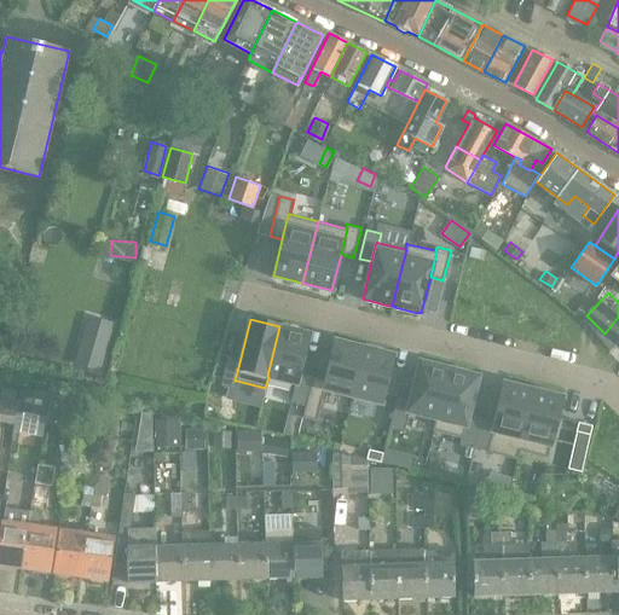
[(279,326),(267,376),(268,377),(295,383),(296,383),(299,372),(310,334),(279,326)]
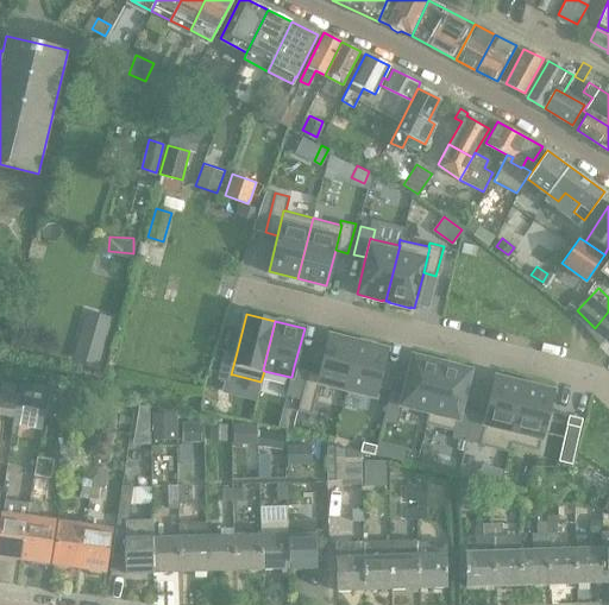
[(320,372),(318,383),(319,383),(346,390),(358,341),(330,334),(320,372)]
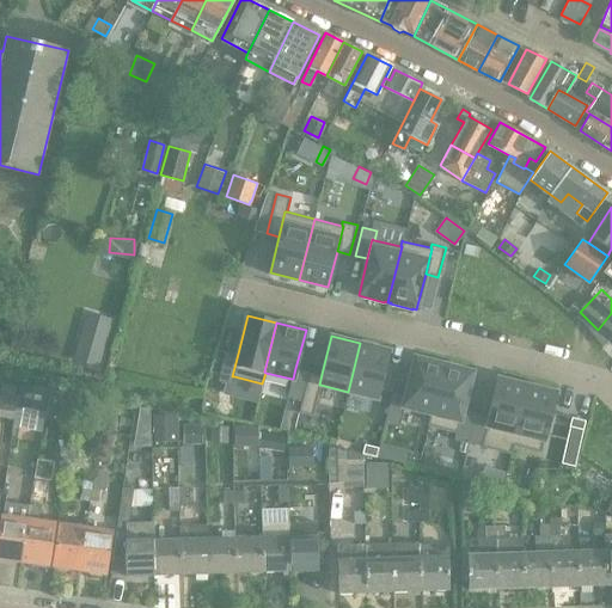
[(360,343),(348,392),(377,399),(379,388),(386,362),(389,350),(360,343)]
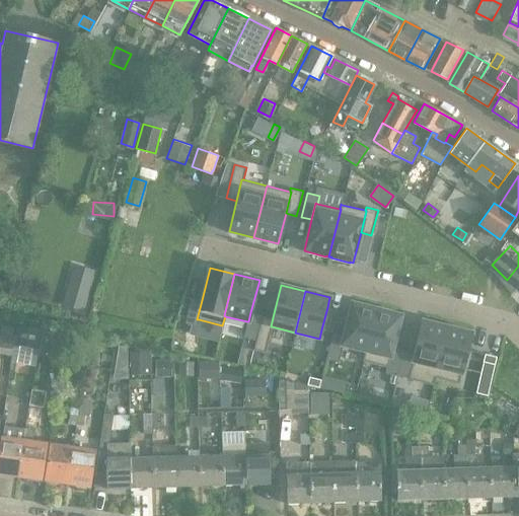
[(191,298),(184,322),(197,325),(199,319),(197,319),(202,300),(191,298)]
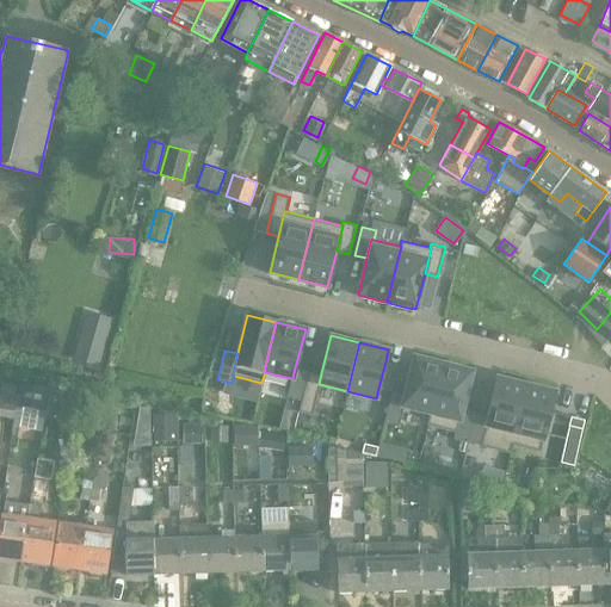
[(405,395),(401,406),(403,407),(430,413),(443,364),(439,363),(440,361),(418,355),(418,357),(414,355),(405,395)]
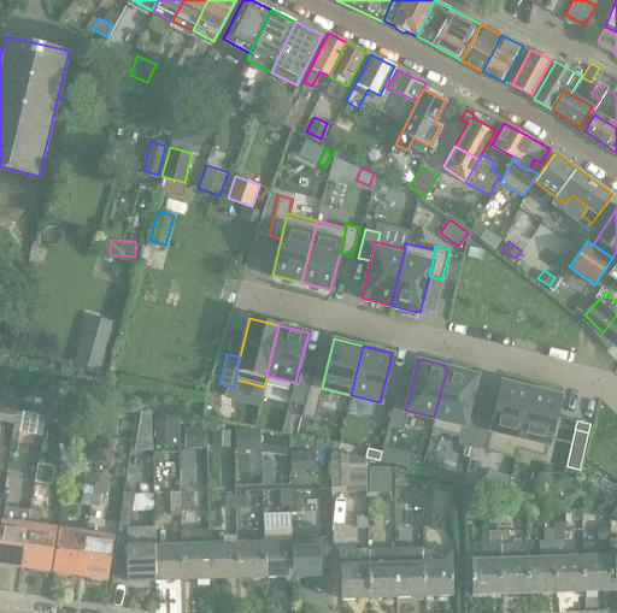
[(434,417),(430,428),(432,429),(459,435),(460,436),(466,413),(476,375),(472,373),(472,372),(451,366),(450,367),(447,367),(434,417)]
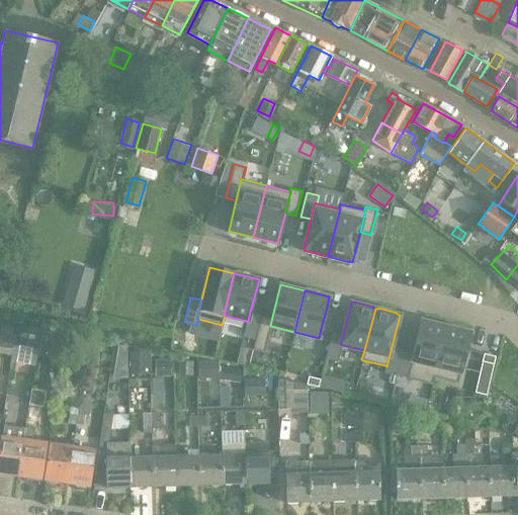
[(247,321),(243,336),(255,339),(261,315),(250,312),(248,321),(247,321)]
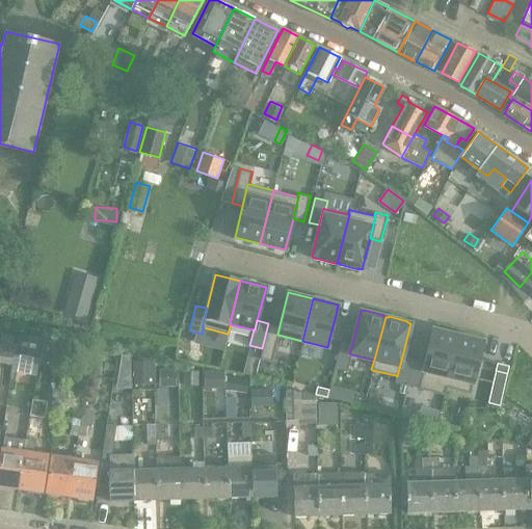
[(262,348),(260,359),(272,362),(278,335),(277,335),(280,325),(268,323),(262,348)]
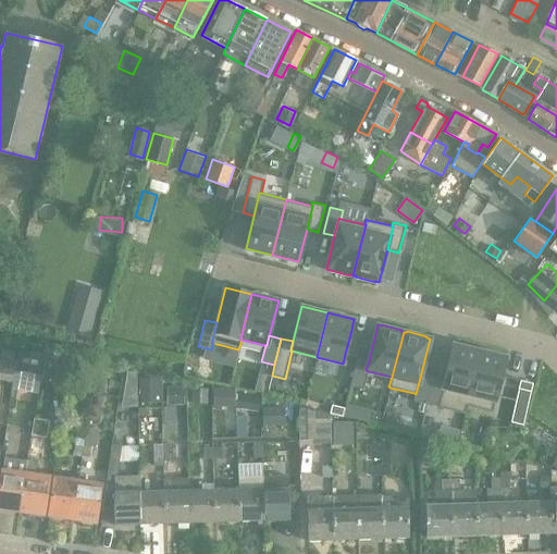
[(444,380),(437,406),(463,413),(465,413),(467,405),(466,405),(480,351),(454,344),(444,380)]
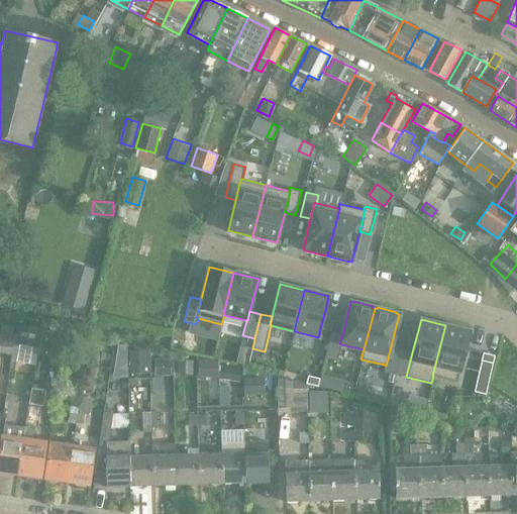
[(16,323),(13,342),(36,346),(38,347),(41,327),(39,327),(16,323)]
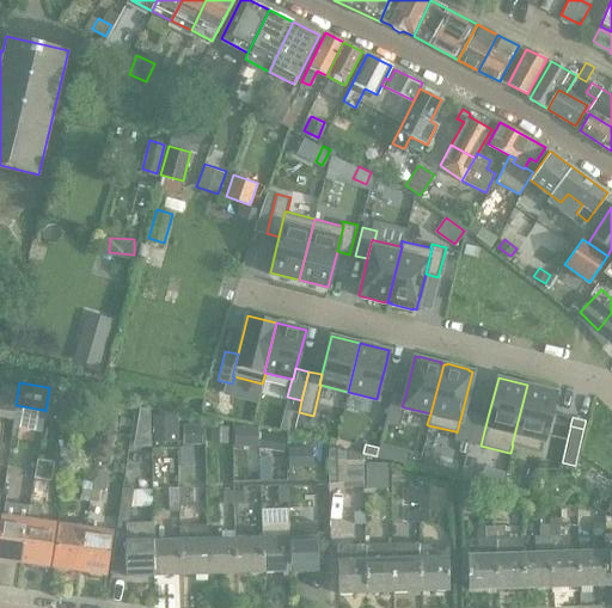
[(0,401),(12,404),(14,386),(0,384),(0,401)]
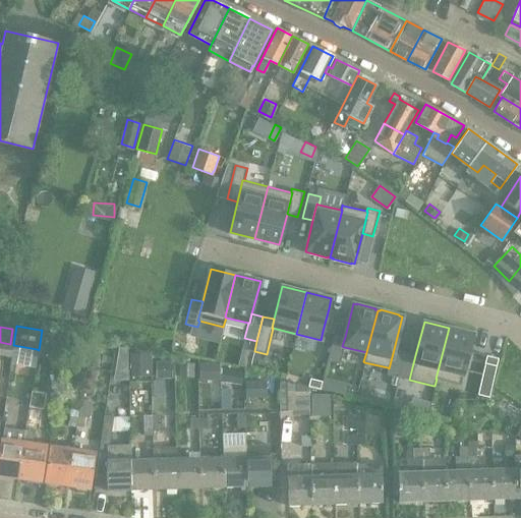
[(449,328),(436,379),(437,379),(461,385),(473,334),(449,328)]
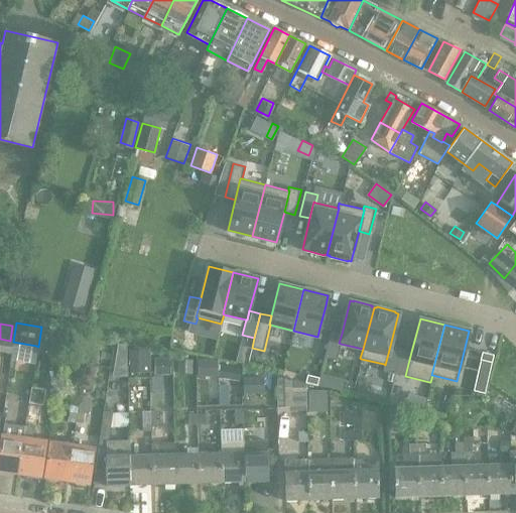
[(58,329),(42,327),(37,351),(53,354),(58,329)]
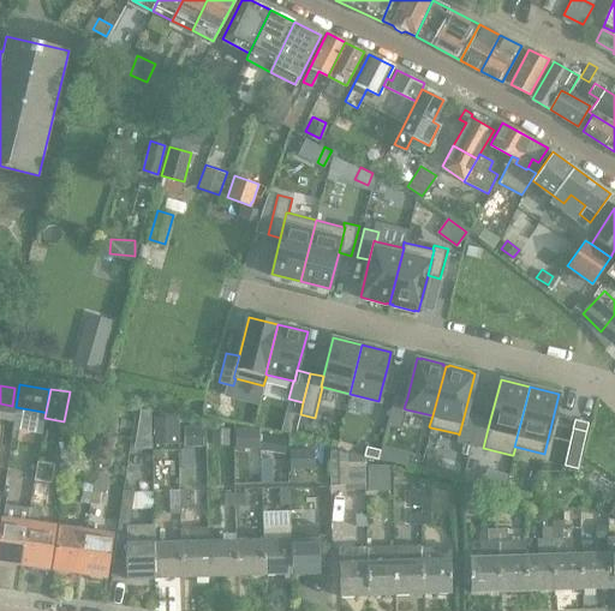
[(394,394),(387,424),(401,427),(406,409),(404,408),(407,397),(394,394)]
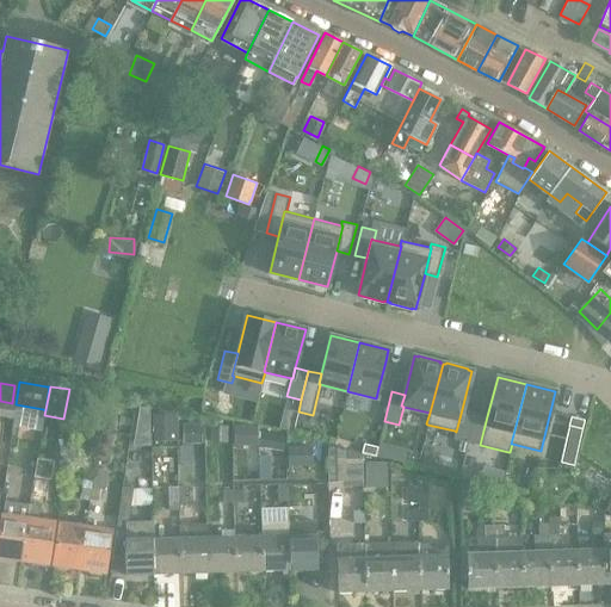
[(150,434),(149,409),(139,406),(134,434),(150,434)]
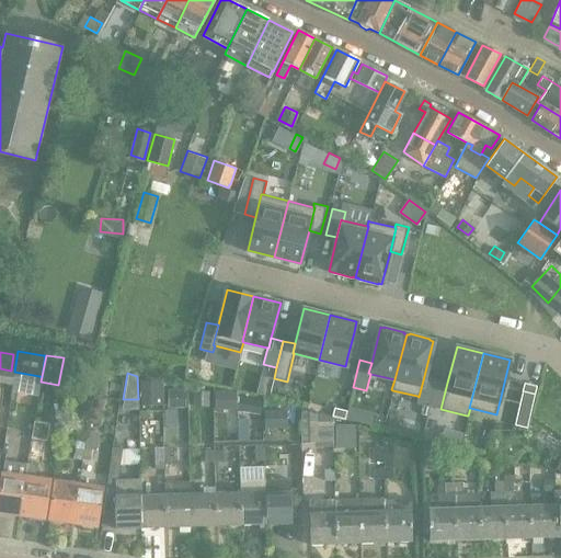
[(418,396),(416,402),(430,406),(436,379),(424,376),(419,397),(418,396)]
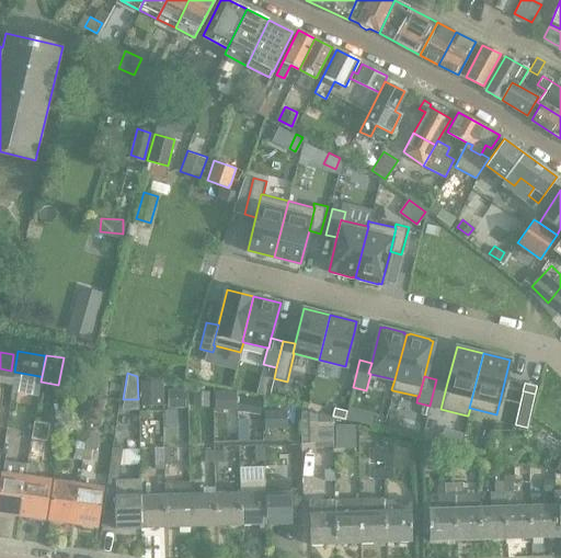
[(162,403),(161,378),(140,379),(140,403),(162,403)]
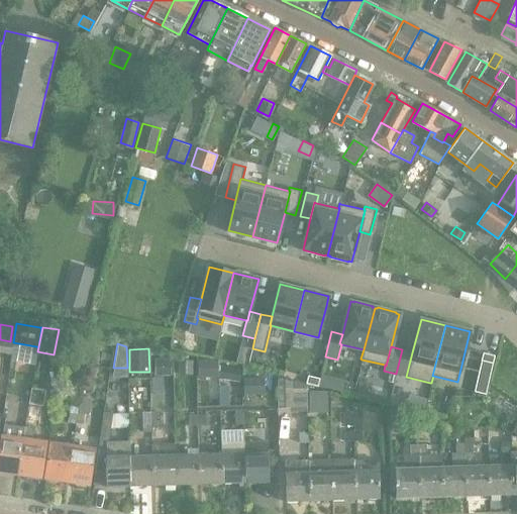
[(402,349),(396,374),(406,377),(412,352),(402,349)]
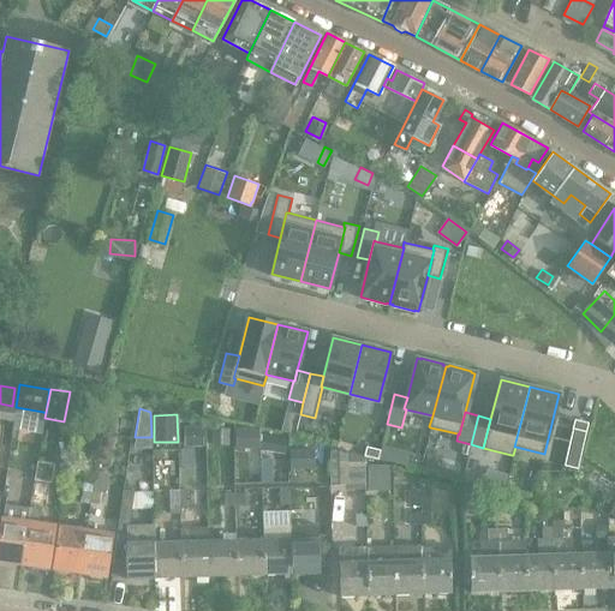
[(574,418),(572,427),(586,431),(589,421),(574,418)]
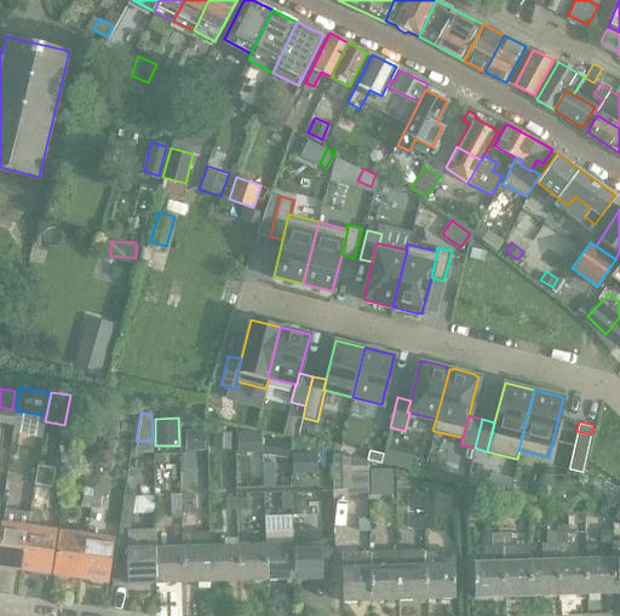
[(206,429),(185,429),(185,449),(206,449),(206,429)]
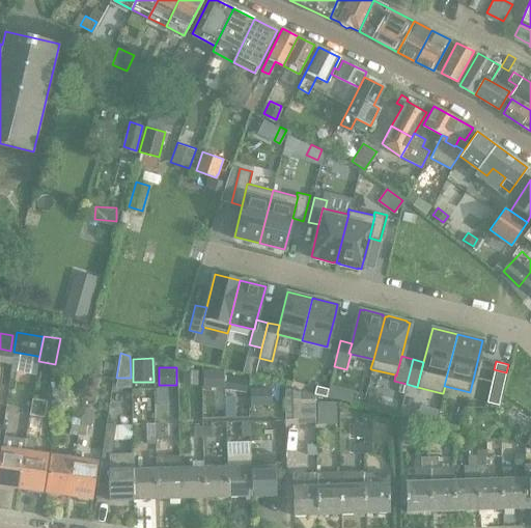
[(196,385),(197,370),(184,369),(184,384),(196,385)]
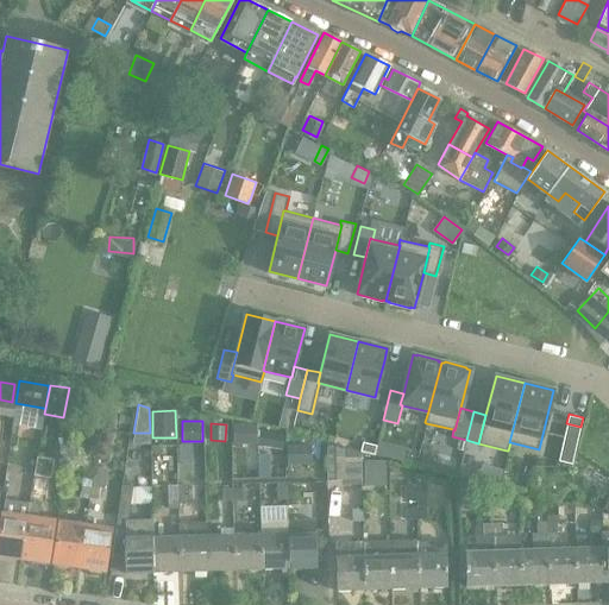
[(255,423),(234,423),(234,442),(256,441),(255,423)]
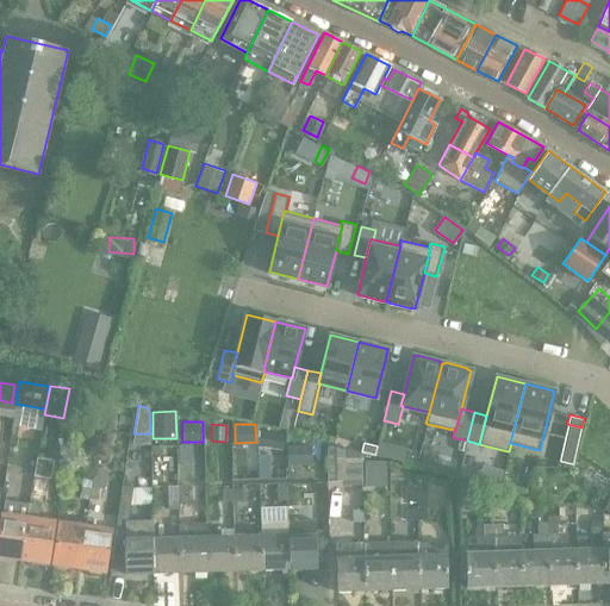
[(378,453),(406,457),(409,444),(380,438),(378,453)]
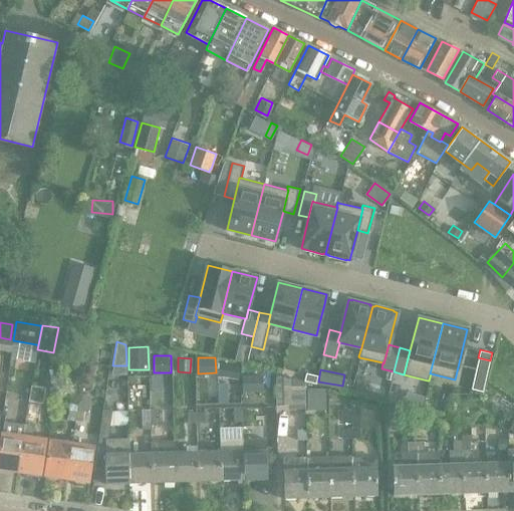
[(306,372),(304,380),(316,384),(317,375),(306,372)]
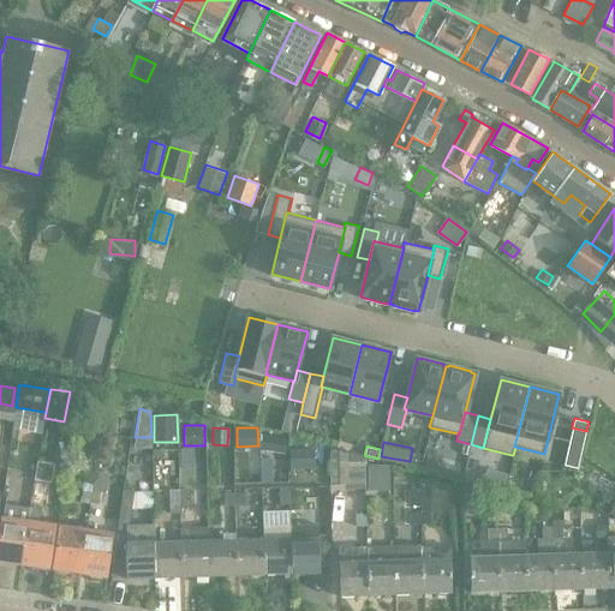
[(316,465),(315,447),(291,448),(292,465),(316,465)]
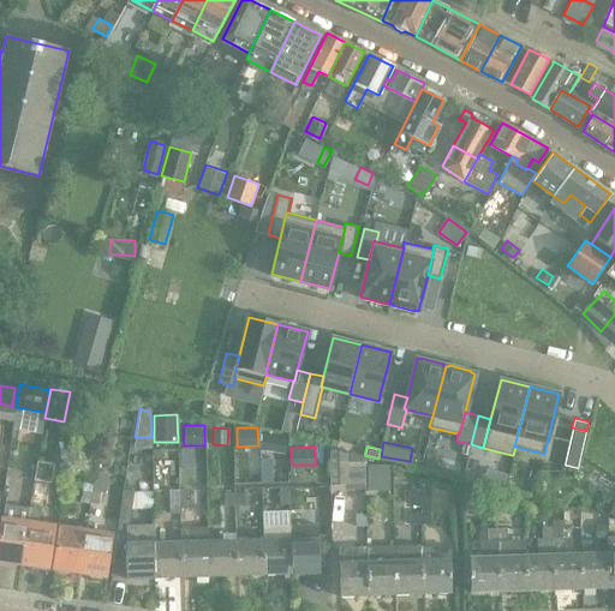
[(347,483),(346,453),(330,454),(332,484),(347,483)]
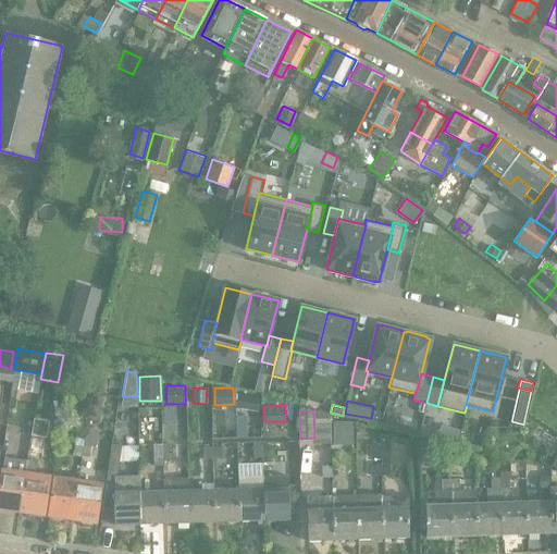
[(334,418),(333,440),(355,441),(355,419),(334,418)]
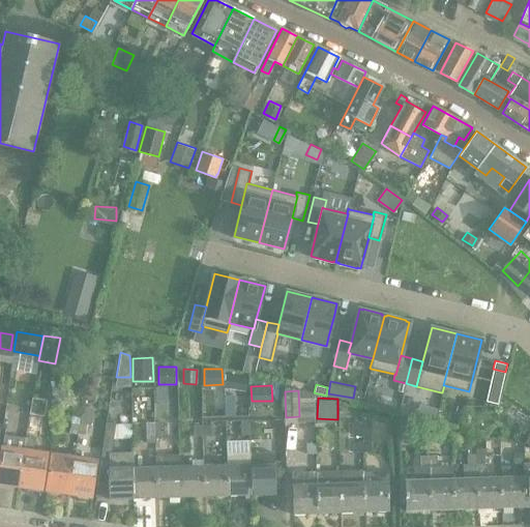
[(78,433),(82,406),(74,405),(69,432),(78,433)]
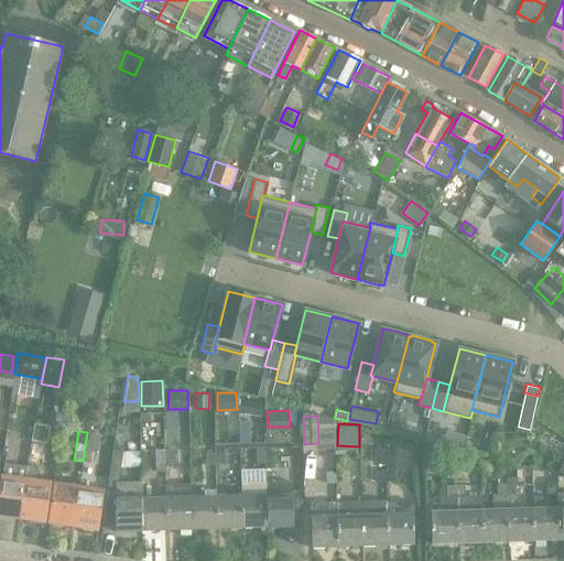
[(97,452),(99,434),(87,432),(83,461),(91,462),(93,452),(97,452)]
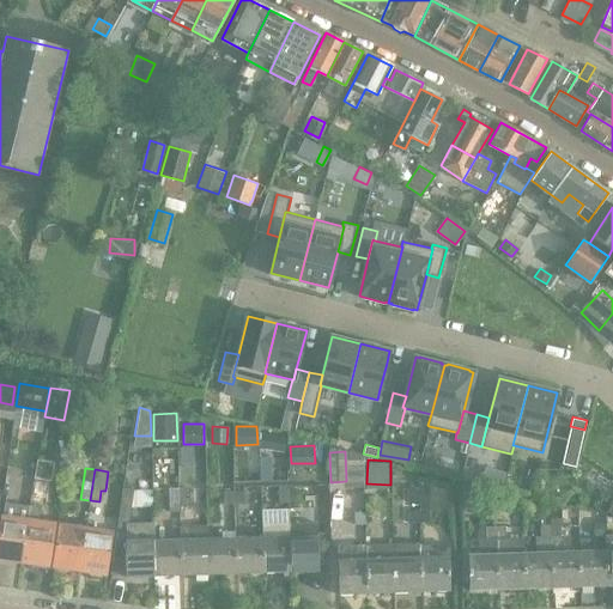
[(34,480),(32,493),(41,494),(43,481),(34,480)]
